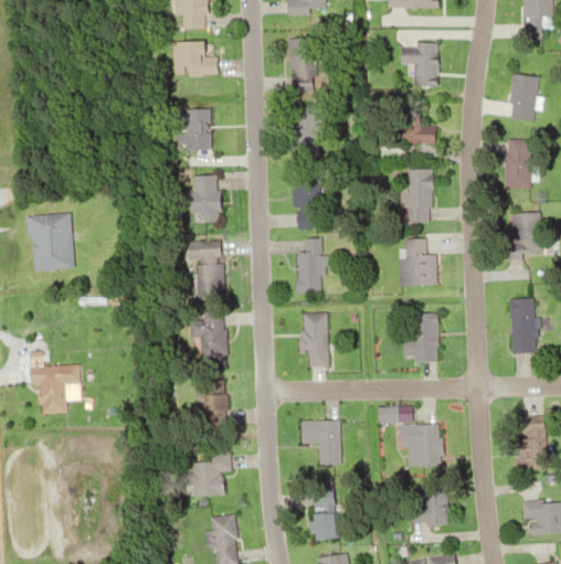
[(180,0),(203,0),(205,25),(182,27),(180,0)]
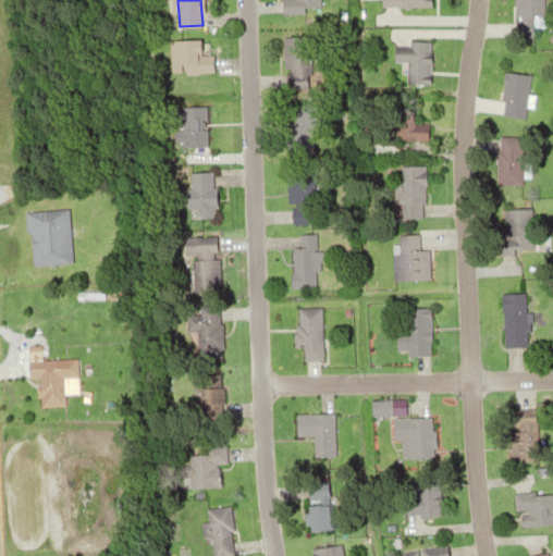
[(294,0),(320,0),(321,14),(295,15),(294,0)]
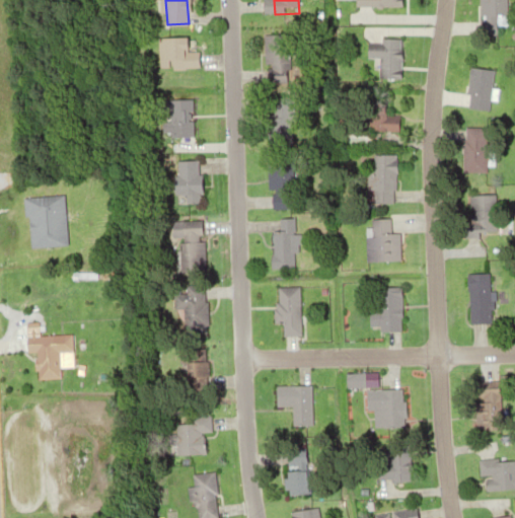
[(405,9),(405,0),(360,0),(360,9),(405,9)]
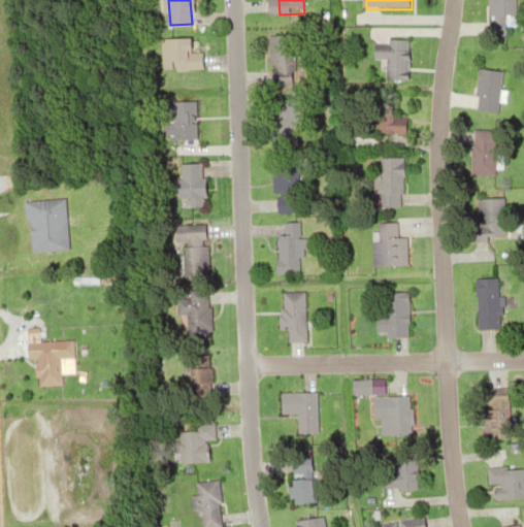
[(490,0),(515,0),(516,24),(491,24),(490,0)]
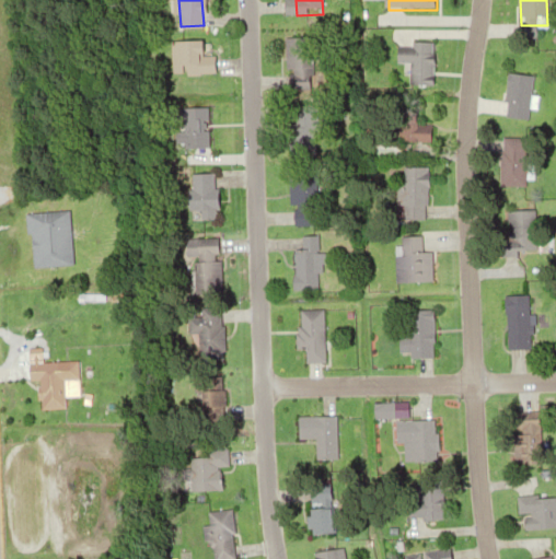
[(286,41),(313,41),(314,85),(287,85),(286,41)]
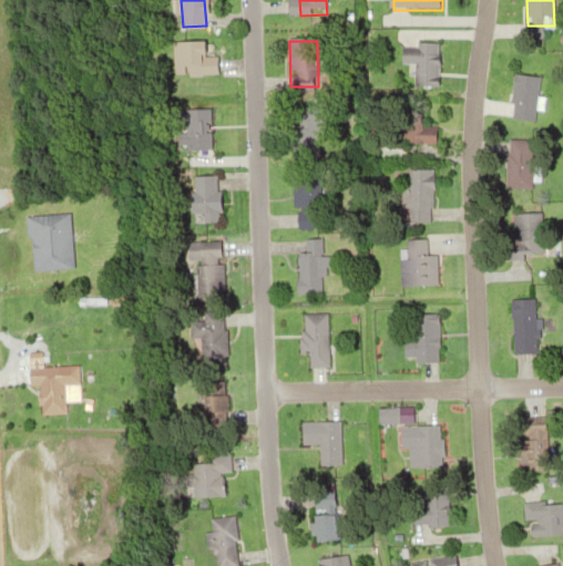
[(178,44),(203,42),(205,74),(181,76),(178,44)]
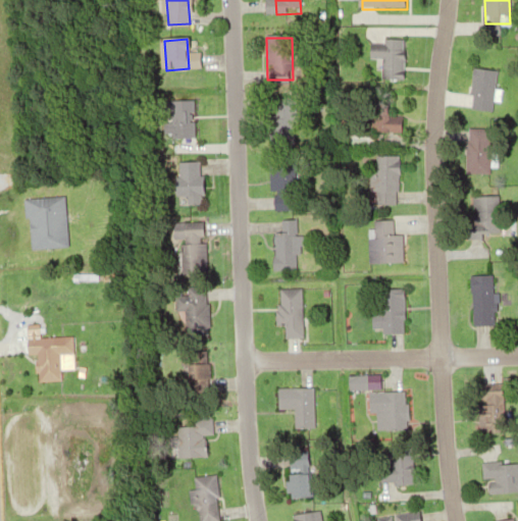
[(407,81),(407,41),(384,41),(384,48),(375,48),(375,59),(384,59),(384,81),(407,81)]
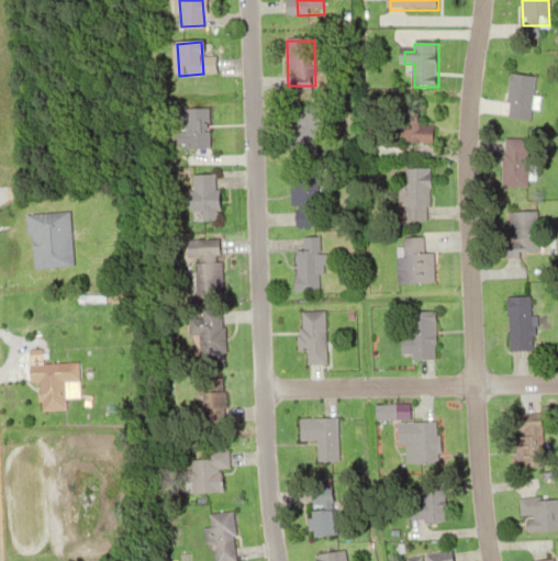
[(512,75),(534,77),(528,120),(506,118),(512,75)]
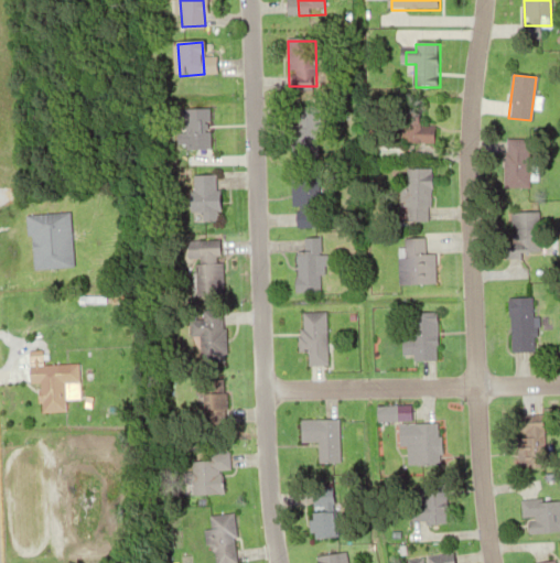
[(293,108),(316,107),(320,154),(295,155),(293,108)]
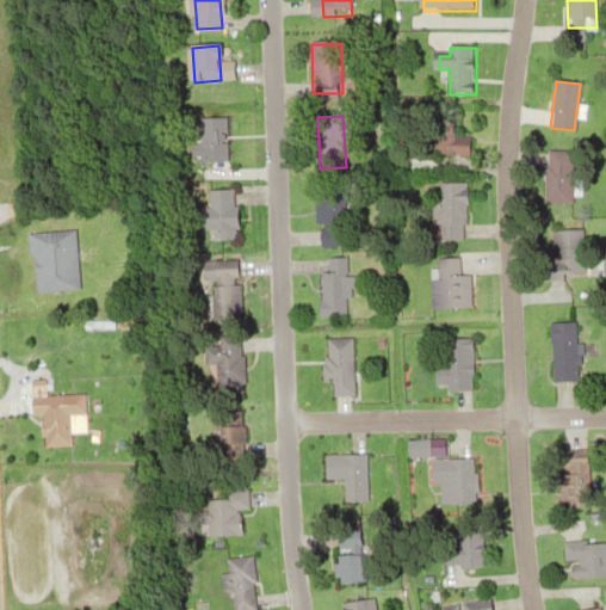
[(199,121),(227,121),(228,164),(201,164),(199,121)]
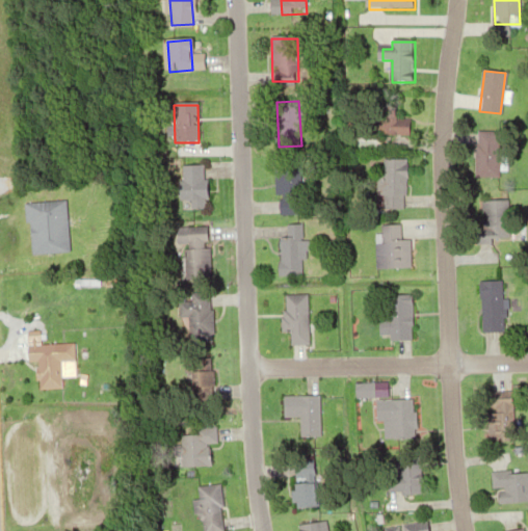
[(412,124),(399,124),(399,109),(383,109),(383,135),(412,135),(412,124)]
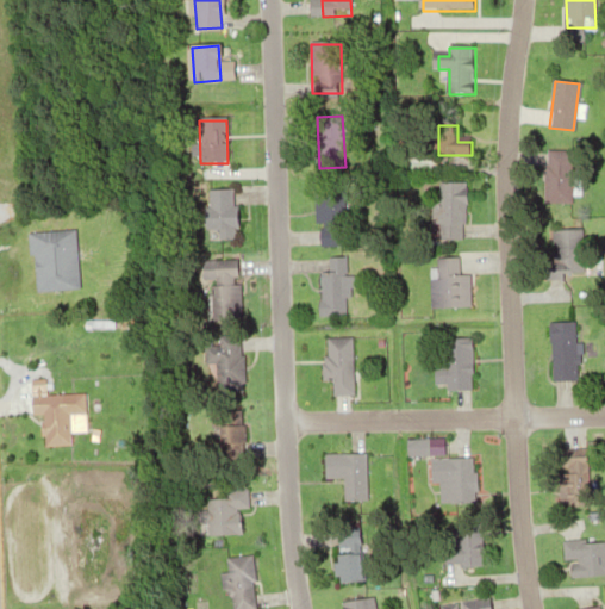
[(549,153),(573,153),(574,205),(550,205),(549,153)]
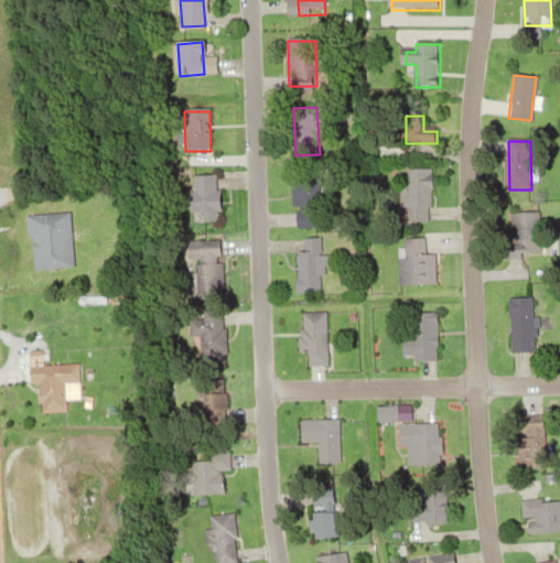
[(433,169),(406,169),(406,222),(433,222),(433,169)]
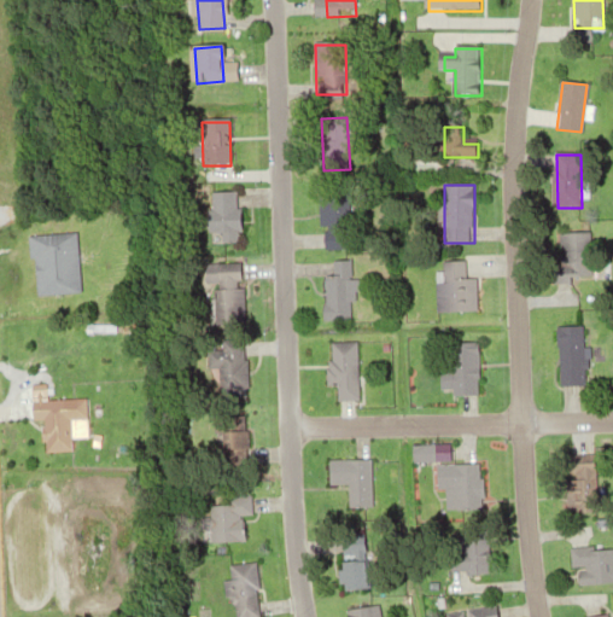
[(212,193),(235,192),(238,242),(215,243),(212,193)]
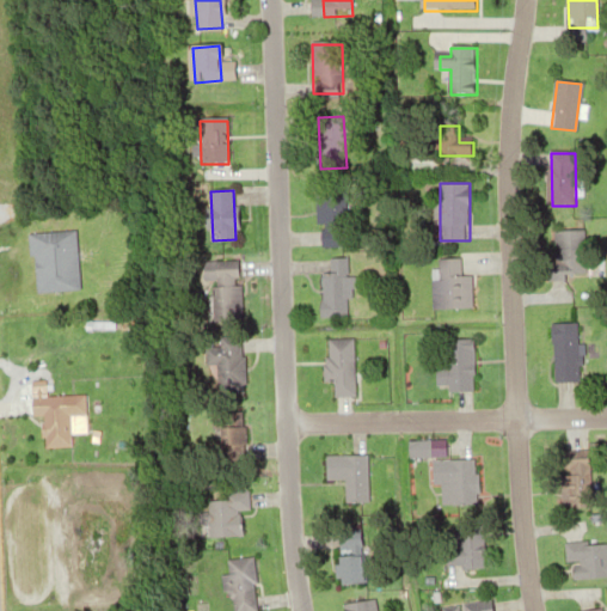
[(317,193),(341,190),(347,243),(322,245),(317,193)]
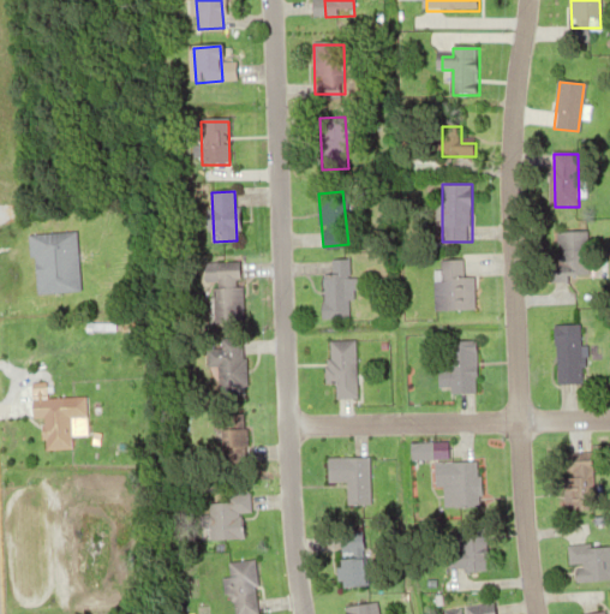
[(566,232),(590,231),(591,274),(567,275),(566,232)]
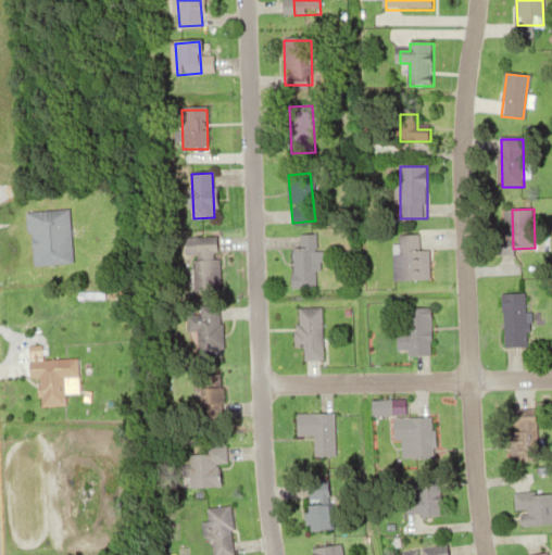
[(27,213),(65,210),(72,264),(33,268),(27,213)]
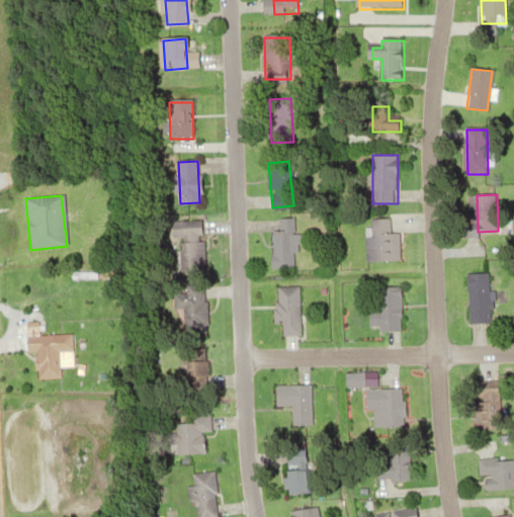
[(402,234),(392,234),(391,220),(372,220),(372,231),(367,231),(367,262),(402,262),(402,234)]
